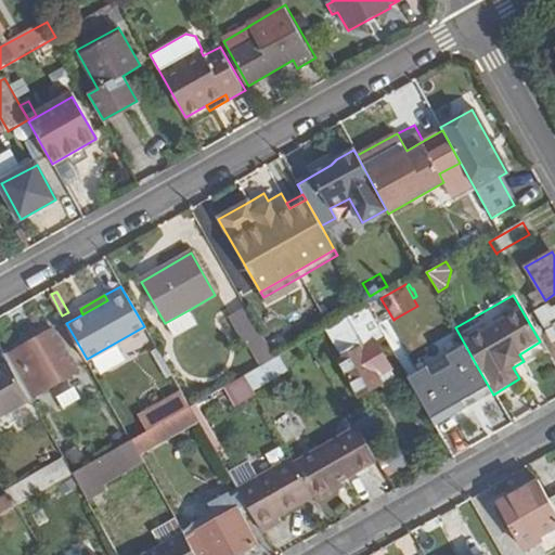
[(381,298),(366,307),(384,336),(386,340),(397,335),(389,322),(394,320),(381,298)]
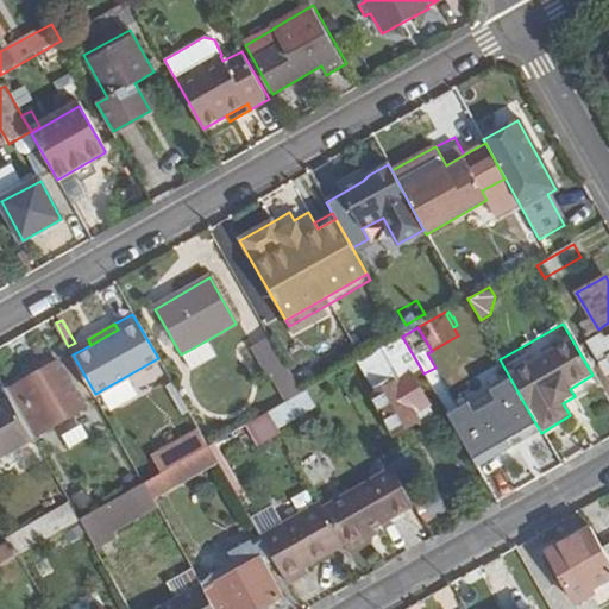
[(174,343),(167,330),(161,332),(159,338),(165,346),(168,346),(174,343)]
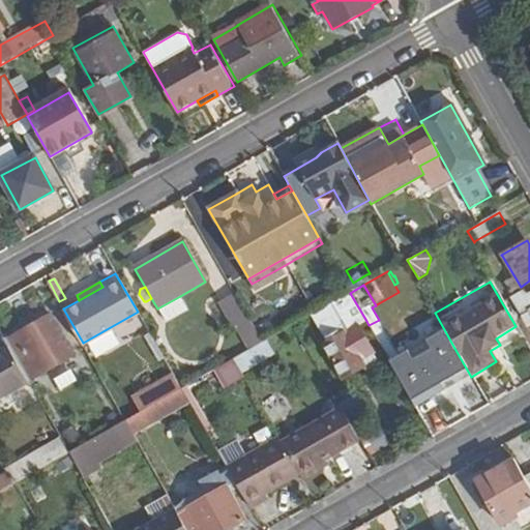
[(372,353),(357,326),(366,321),(350,293),(311,315),(325,344),(324,345),(342,378),(344,377),(363,365),(360,359),(372,353)]
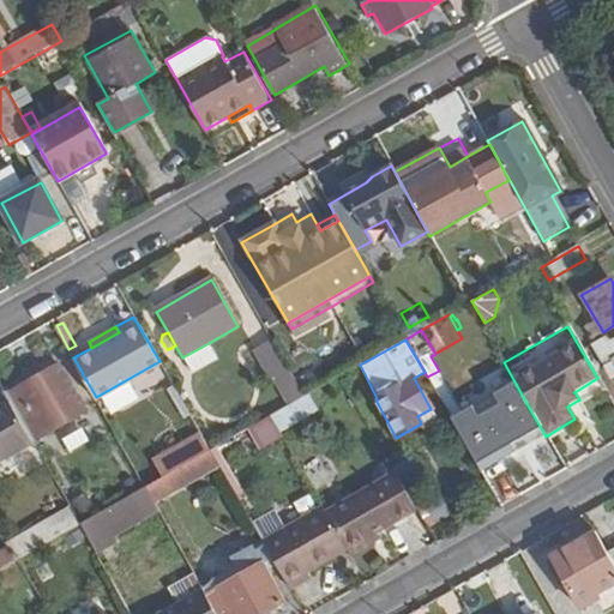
[(606,367),(613,362),(613,339),(596,351),(606,367)]
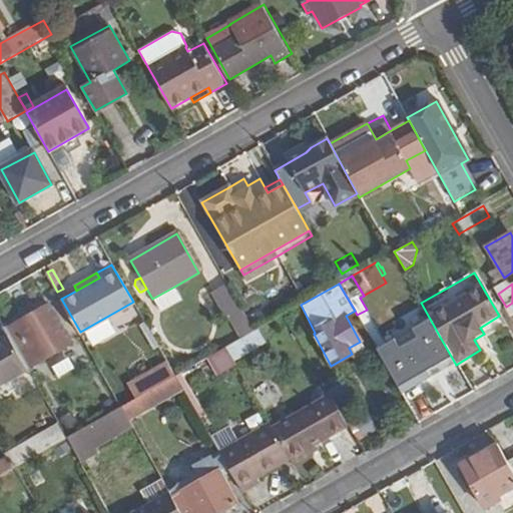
[(224,318),(227,316),(239,340),(242,339),(253,332),(240,309),(226,286),(211,295),(224,318)]
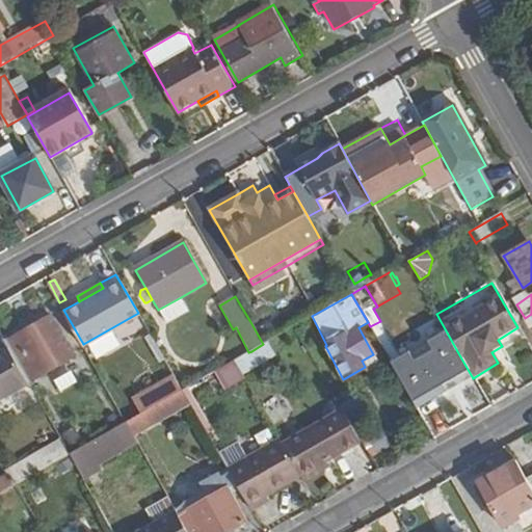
[(181,297),(158,310),(166,324),(189,312),(181,297)]
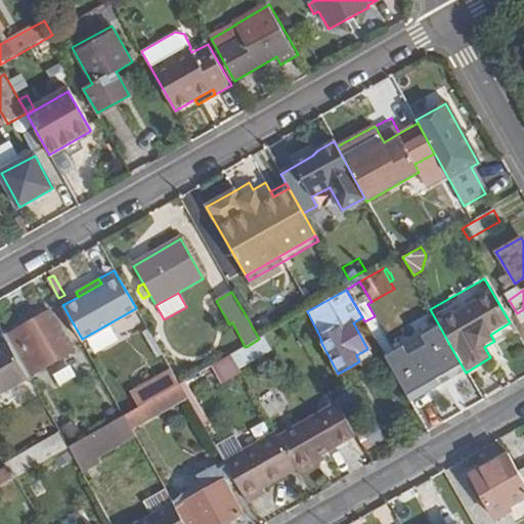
[(49,314),(6,338),(28,377),(71,353),(71,352),(49,314)]
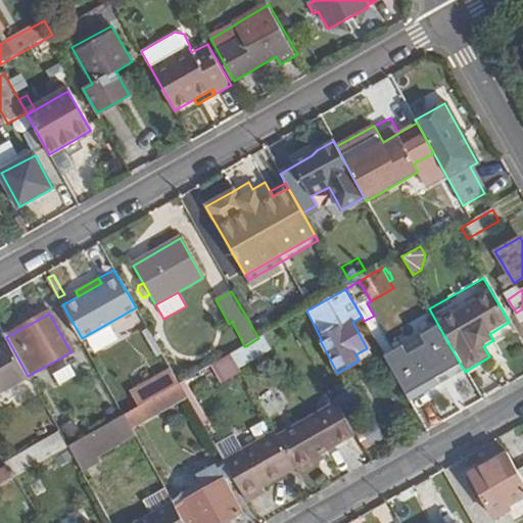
[(255,359),(273,348),(265,335),(258,338),(247,345),(255,359)]
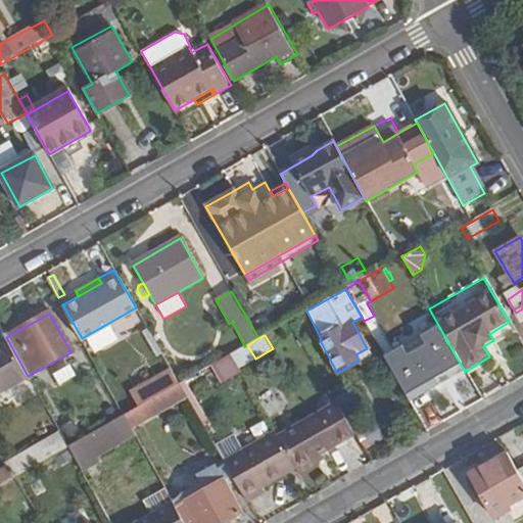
[(0,393),(29,377),(28,376),(6,337),(5,336),(0,338),(0,393)]
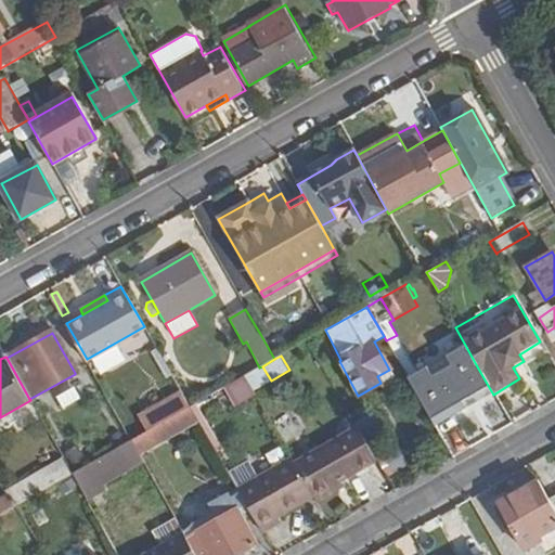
[(259,368),(245,376),(253,390),(271,381),(262,366),(259,368)]
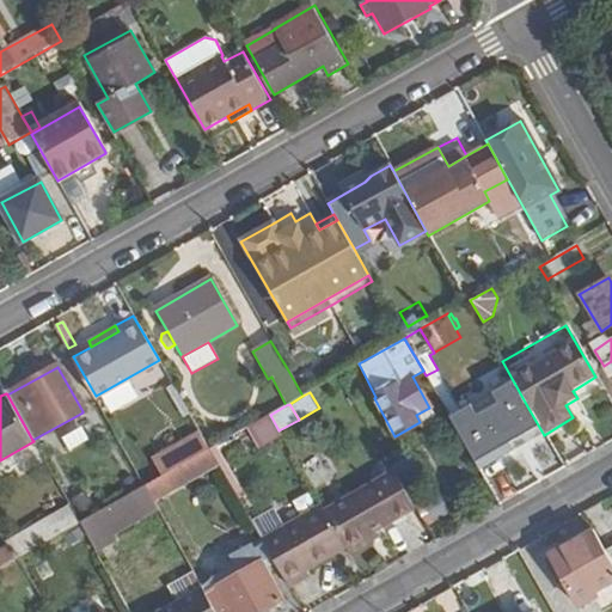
[(510,412),(536,457),(551,447),(544,435),(526,404),(510,412)]
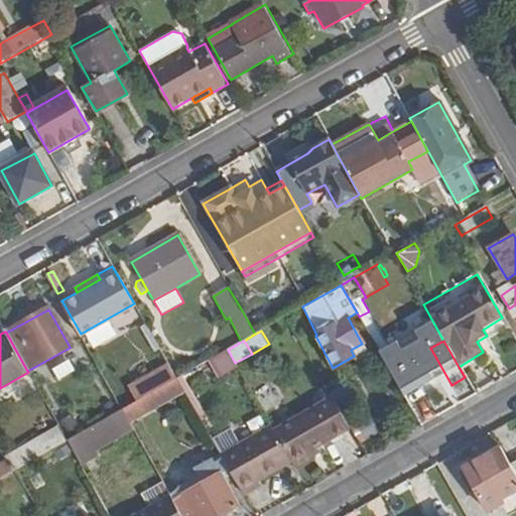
[(351,350),(354,356),(357,361),(368,356),(362,344),(351,350)]
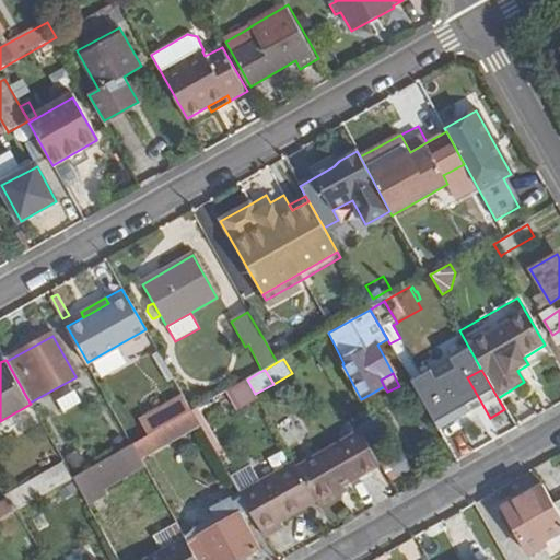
[(247,380),(233,388),(245,408),(258,400),(255,394),(247,380)]
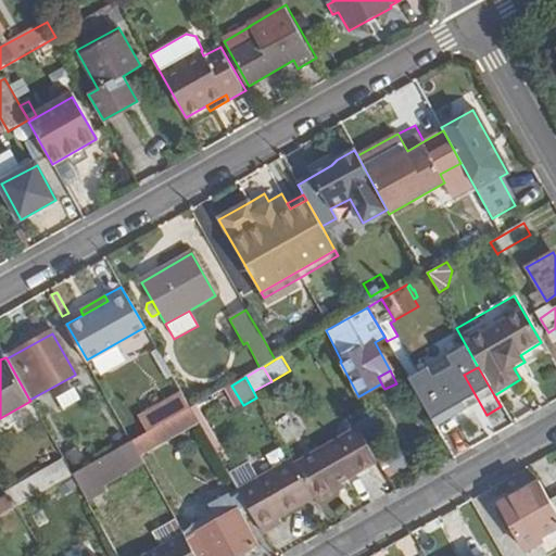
[(180,391),(137,415),(148,433),(190,409),(180,391)]
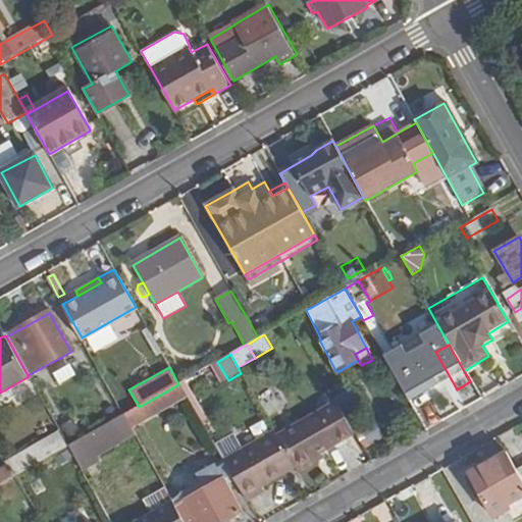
[(186,397),(178,384),(139,407),(138,407),(145,420),(186,397)]
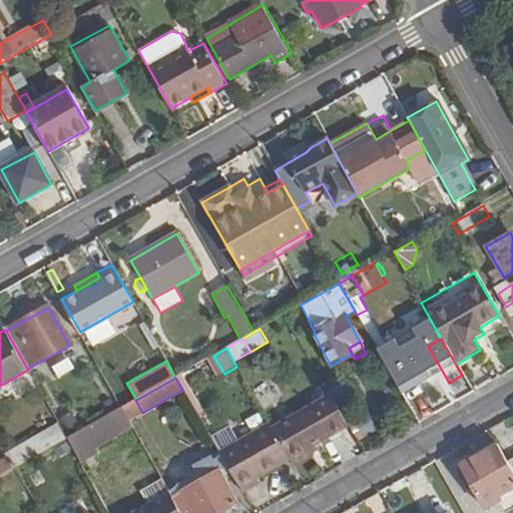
[(349,427),(329,392),(271,426),(272,427),(290,461),(293,465),(311,454),(309,450),(316,446),(349,427)]
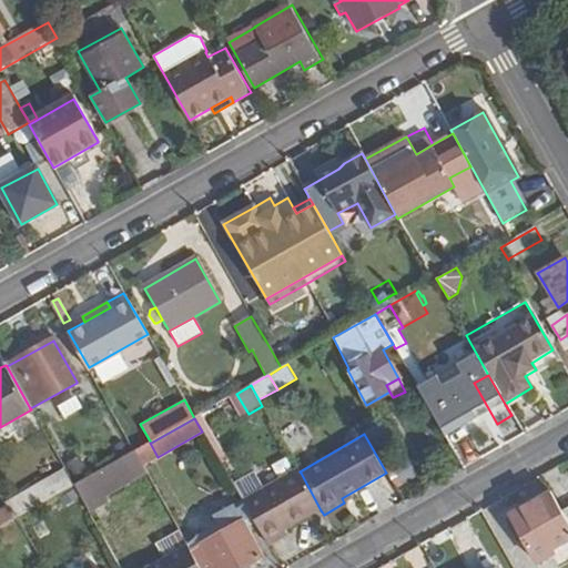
[(158,457),(150,443),(135,452),(143,465),(158,457)]
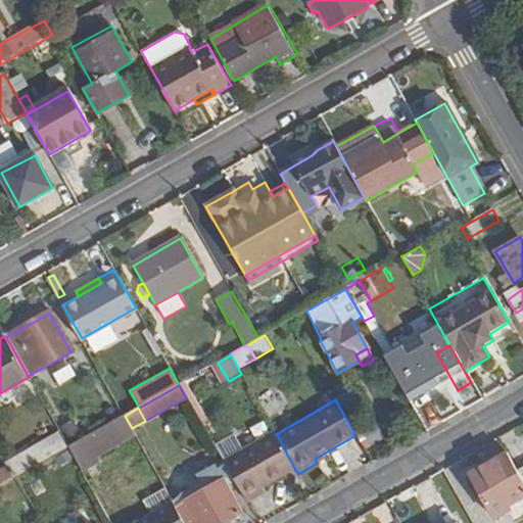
[(125,442),(113,422),(68,447),(83,472),(98,463),(96,459),(125,442)]
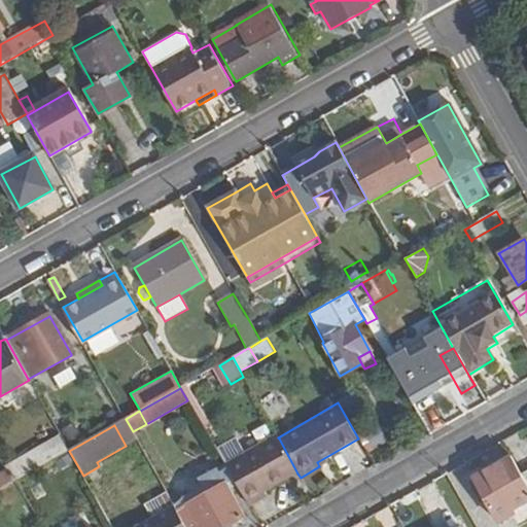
[(380,428),(365,437),(373,451),(388,442),(380,428)]
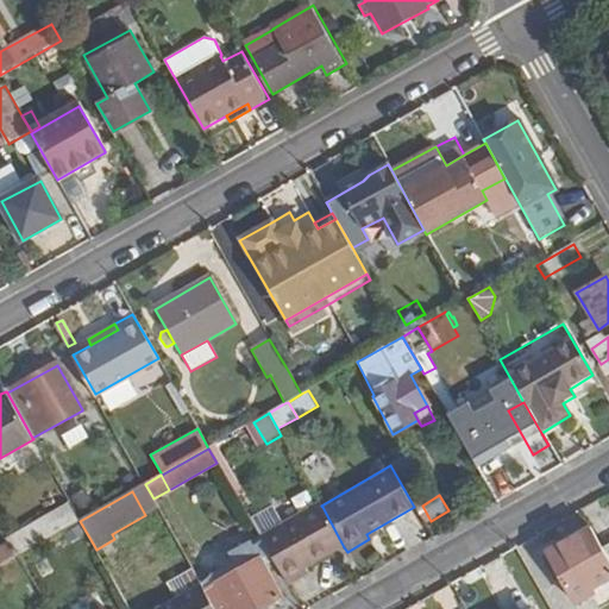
[(70,504),(6,540),(8,546),(16,558),(80,521),(70,504)]
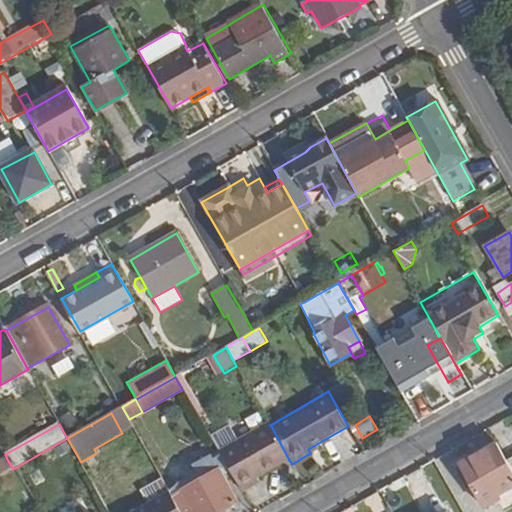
[(229,470),(241,493),(258,483),(256,479),(289,460),(271,426),(220,456),(229,470)]
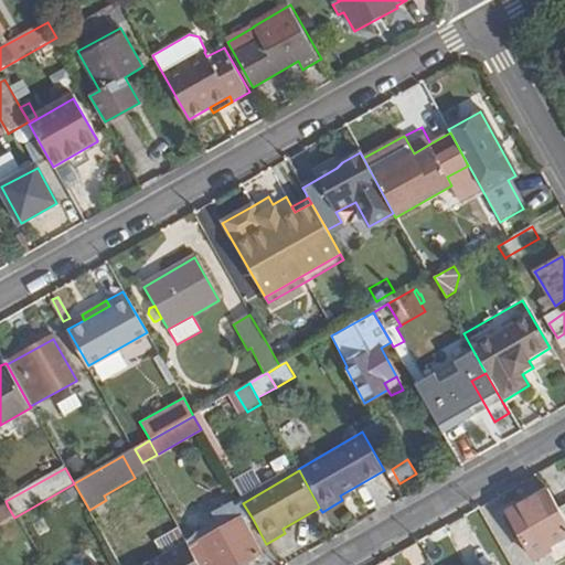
[(551,548),(550,546),(564,536),(564,520),(558,510),(547,490),(508,512),(509,513),(534,558),(551,548)]
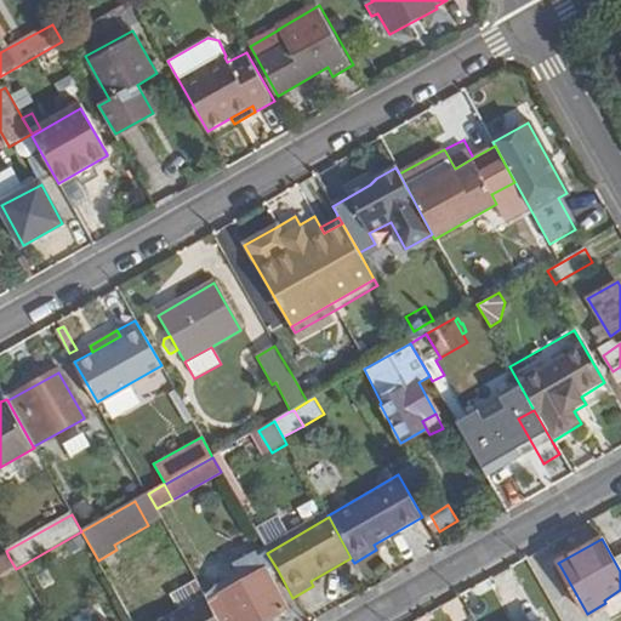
[(382,540),(374,545),(376,550),(386,545),(382,540)]
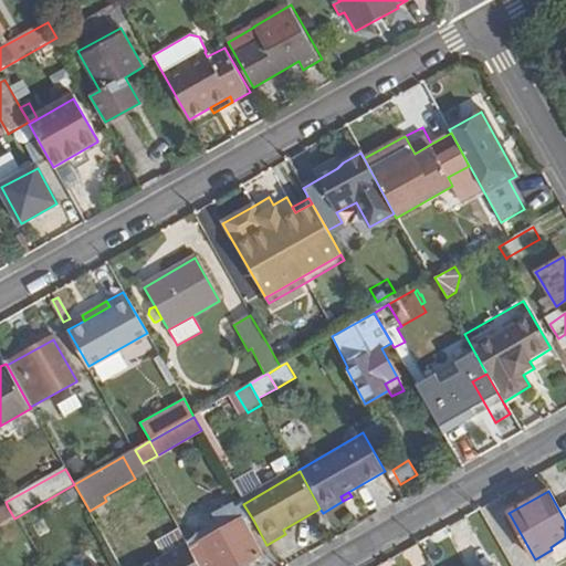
[(245,524),(253,520),(243,504),(241,500),(213,515),(219,524),(188,542),(189,545),(200,565),(243,565),(264,554),(245,524)]
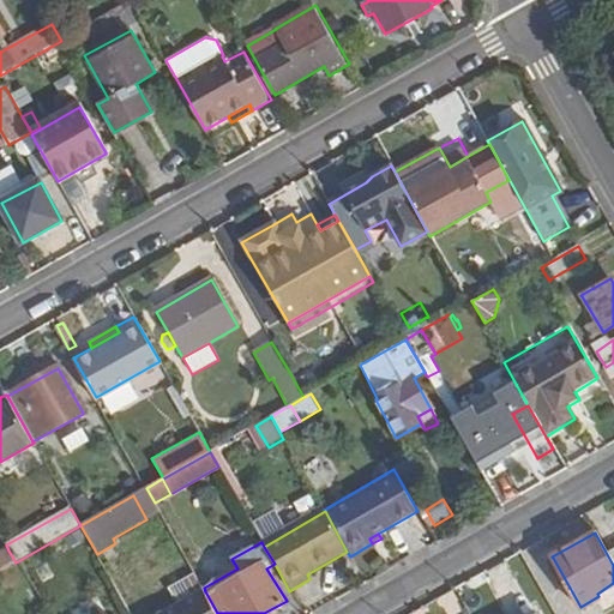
[(0,571),(16,563),(8,551),(0,555),(0,571)]
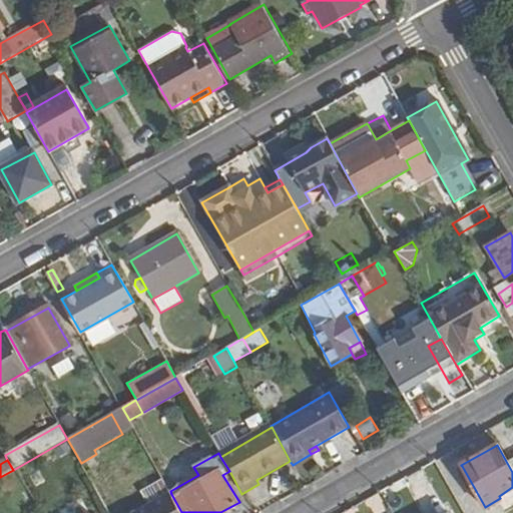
[(19,481),(5,489),(18,512),(25,512),(35,508),(19,481)]
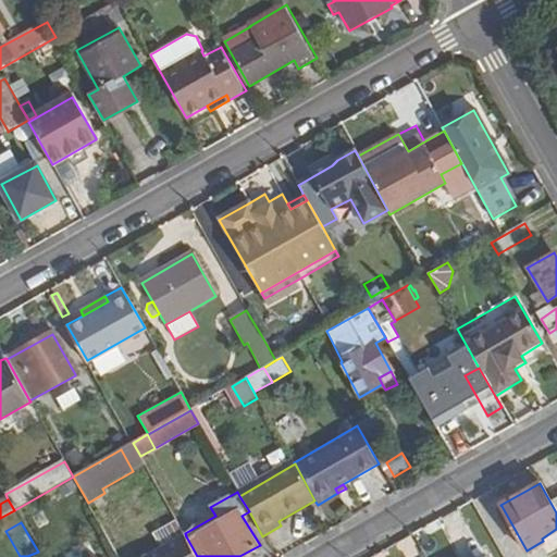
[(197,556),(186,536),(149,556),(197,556)]
